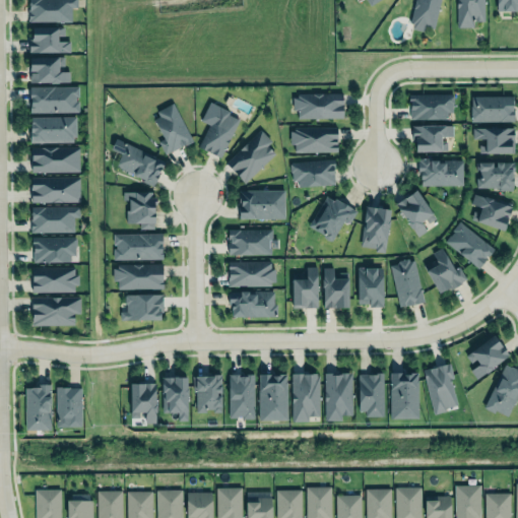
[(30,0),(78,0),(79,8),(73,8),(73,22),(30,23),(30,0)]
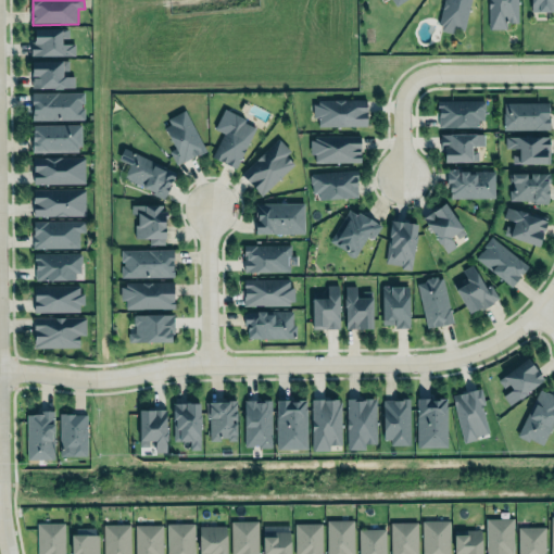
[(455,35),(457,29),(465,32),(473,0),(444,0),(439,25),(443,26),(442,32),(455,35)]
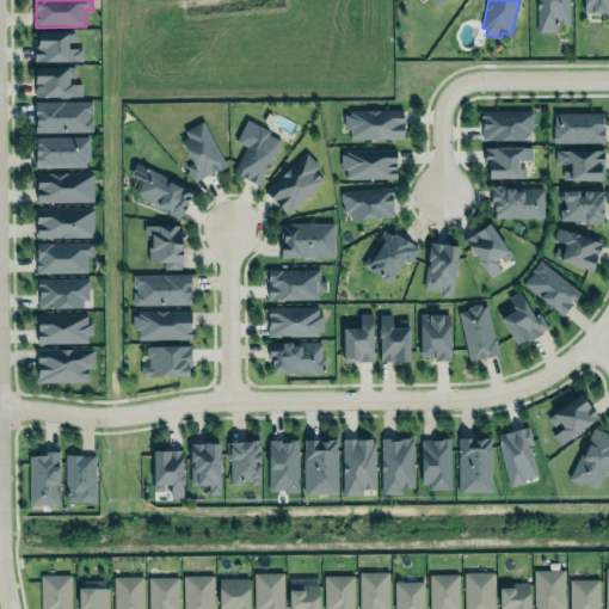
[(571,0),(571,26),(559,26),(558,32),(539,34),(539,0),(571,0)]
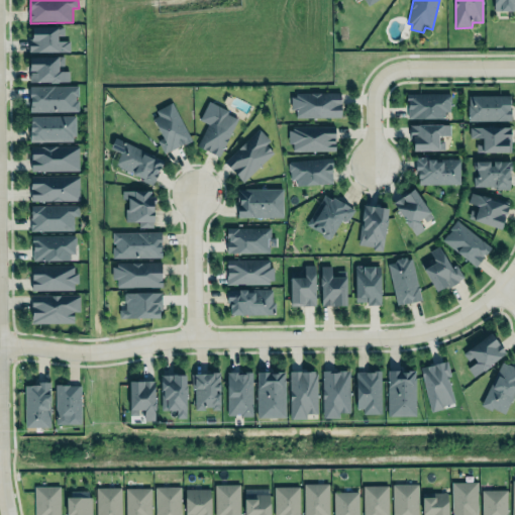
[(514,11),(496,12),(496,0),(514,0),(514,11)]
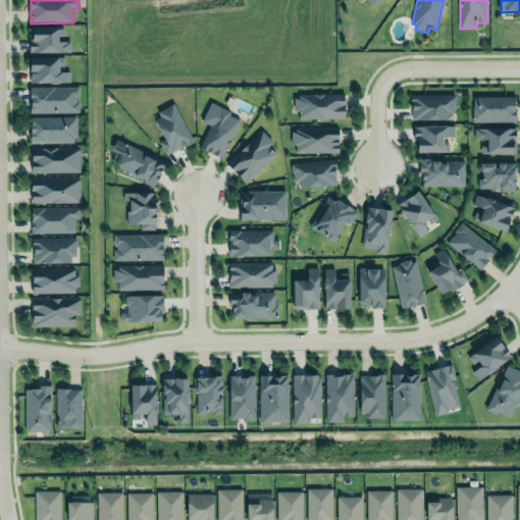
[(66,28),(35,29),(35,39),(34,39),(34,40),(31,40),(31,54),(72,53),(72,41),(60,42),(60,38),(66,37),(66,28)]
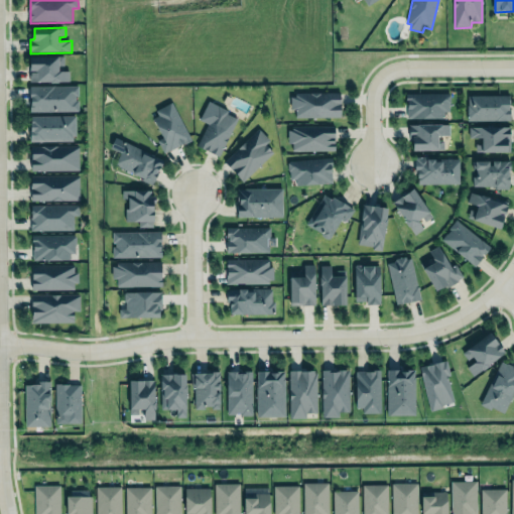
[(31,57),(66,56),(66,67),(59,67),(60,72),(71,72),(71,83),(59,83),(59,84),(51,84),(51,83),(32,83),(31,57)]
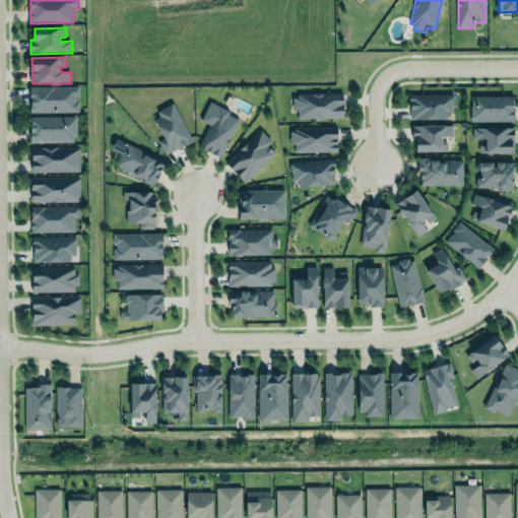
[(80,114),(79,87),(30,89),(31,115),(80,114)]
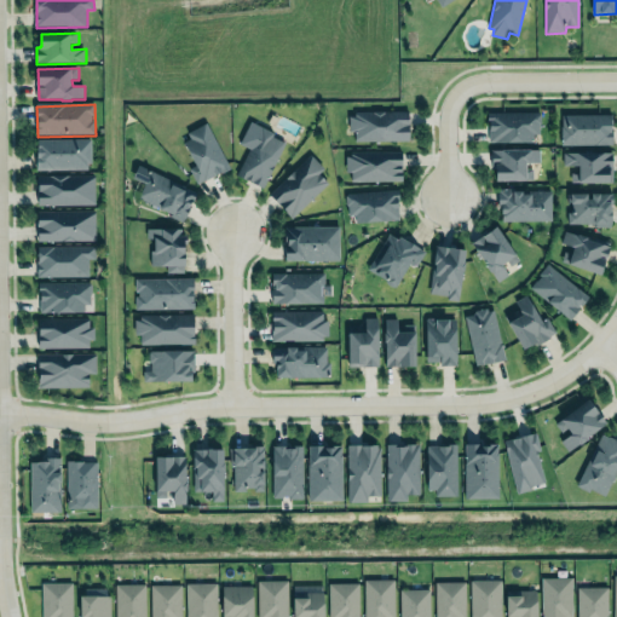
[(489,113),(540,113),(540,114),(541,115),(542,125),(541,125),(541,136),(535,134),(535,145),(490,143),(490,121),(489,120),(489,113)]
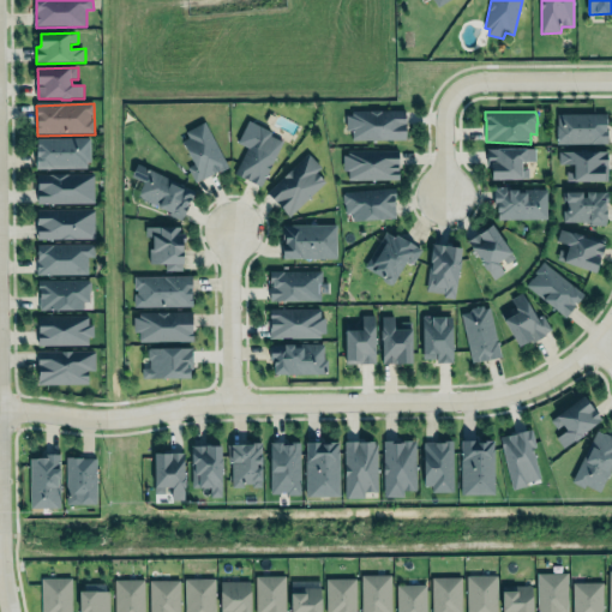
[(353,143),(407,142),(406,113),(347,113),(347,133),(353,133),(353,143)]
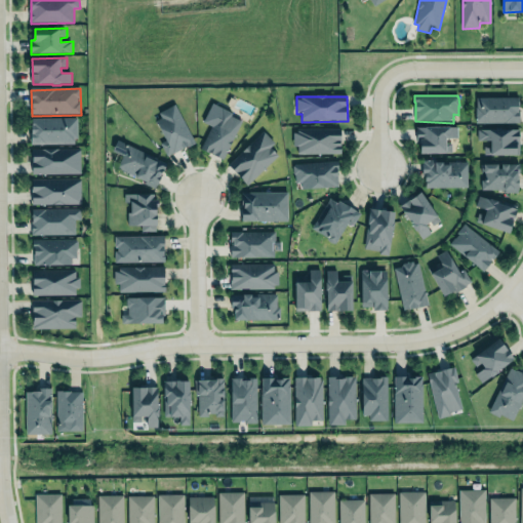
[(478,98),(520,98),(520,107),(519,107),(520,123),(477,123),(477,108),(478,108),(478,98)]
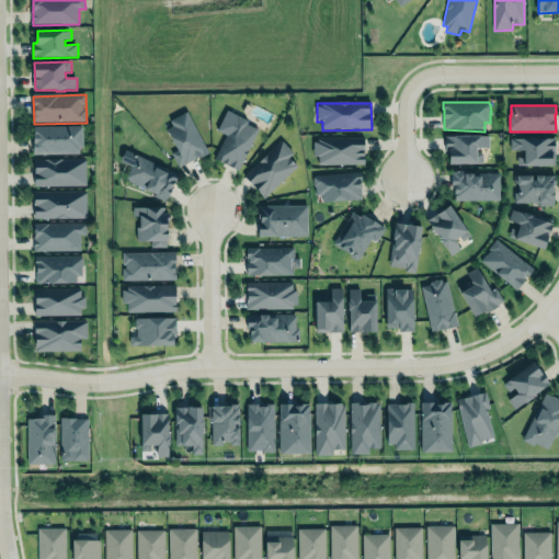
[(225,109),(215,132),(224,136),(214,159),(224,166),(238,172),(259,130),(248,121),(225,109)]
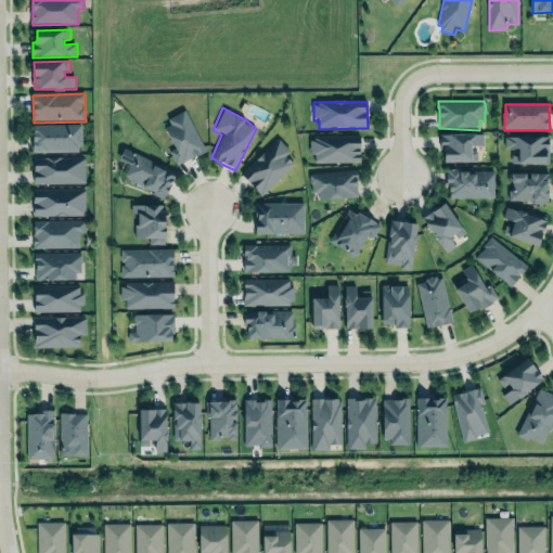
[(177,167),(198,155),(200,156),(209,152),(187,108),(168,119),(170,125),(164,128),(174,146),(168,150),(177,167)]
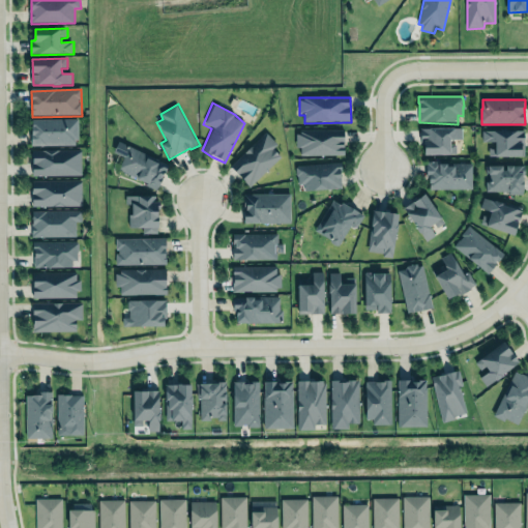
[(79,140),(79,119),(33,120),(32,146),(76,145),(76,140),(79,140)]
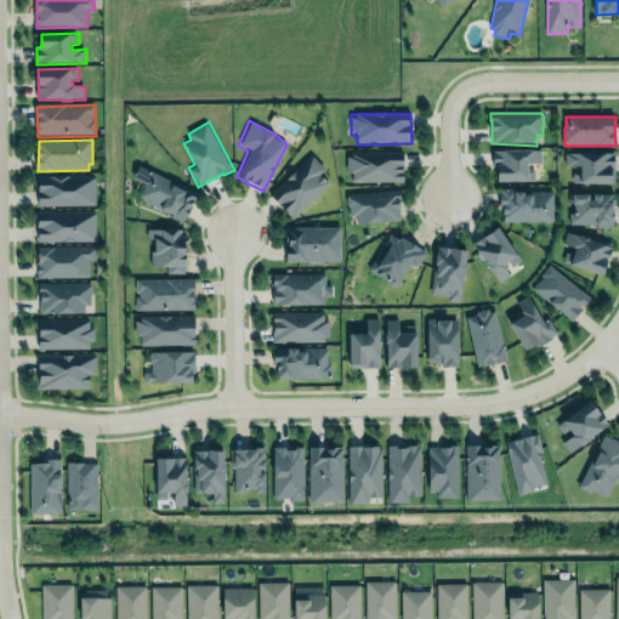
[(494,151),(543,151),(543,164),(529,164),(529,170),(535,170),(537,181),(529,181),(529,182),(499,182),(499,166),(494,168),(494,151)]
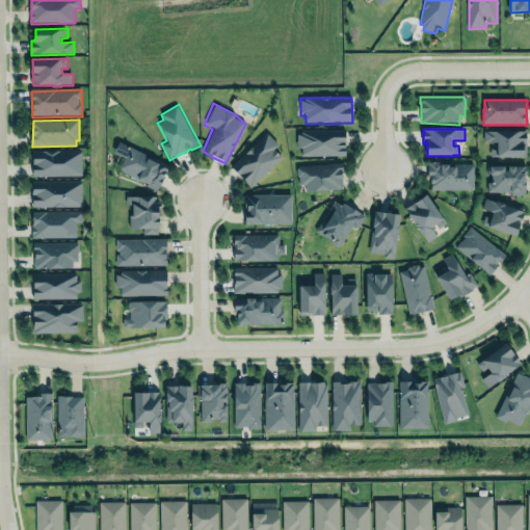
[(302,131),(346,131),(347,156),(302,156),(302,149),(298,149),(298,135),(302,135),(302,131)]
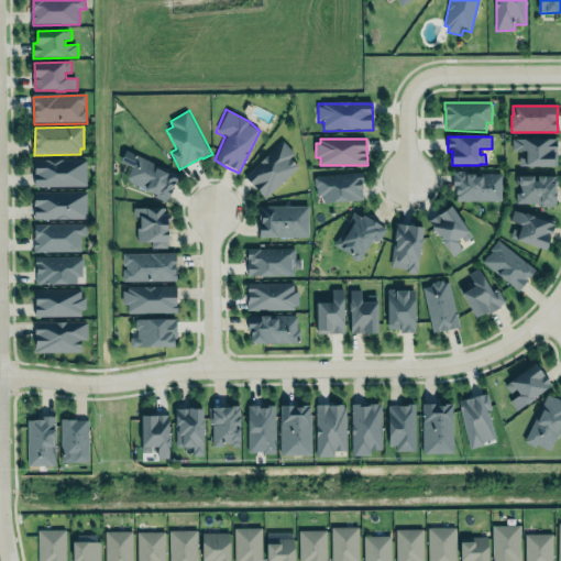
[(514,139),(559,140),(558,166),(556,166),(556,168),(527,167),(527,166),(520,166),(520,157),(528,157),(528,152),(514,152),(514,139)]
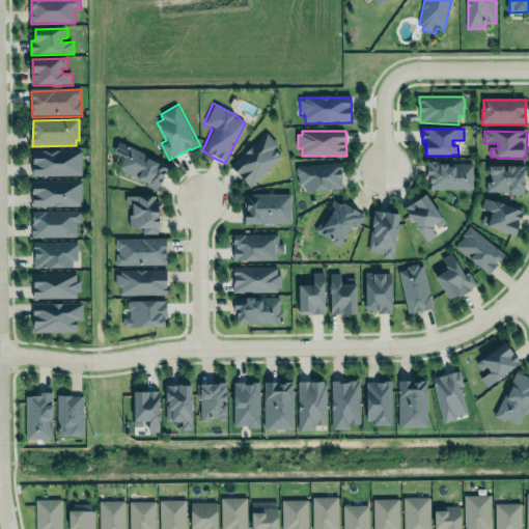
[(267,133),(279,145),(275,149),(282,158),(251,188),(232,167),(267,133)]
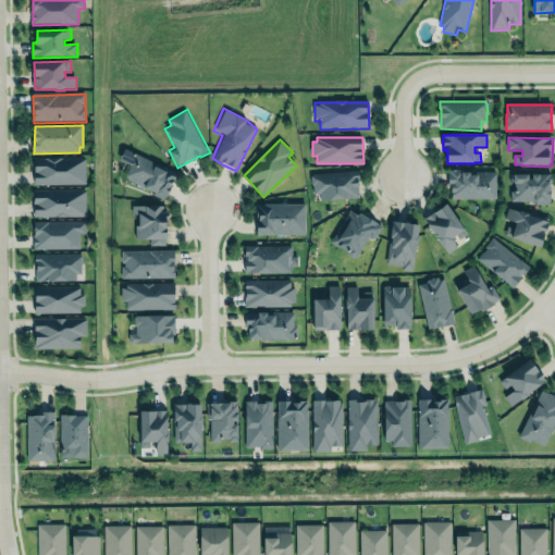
[(124,181),(167,200),(179,174),(136,156),(133,163),(124,181)]
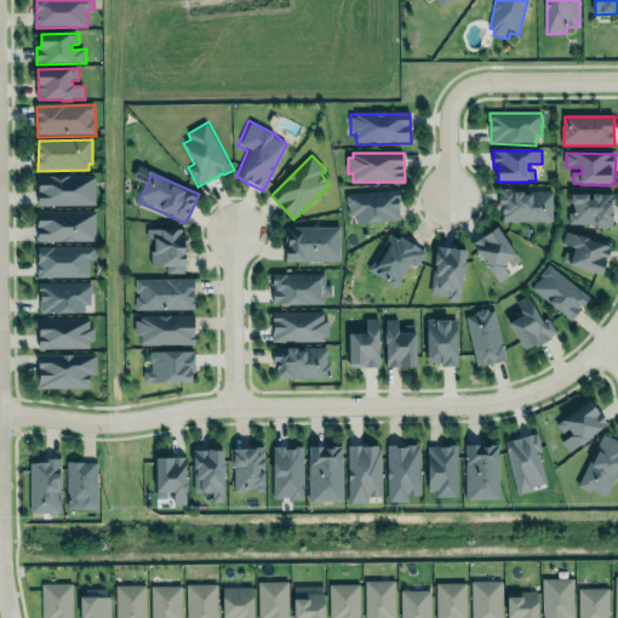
[(39,207),(96,207),(96,177),(38,177),(39,207)]
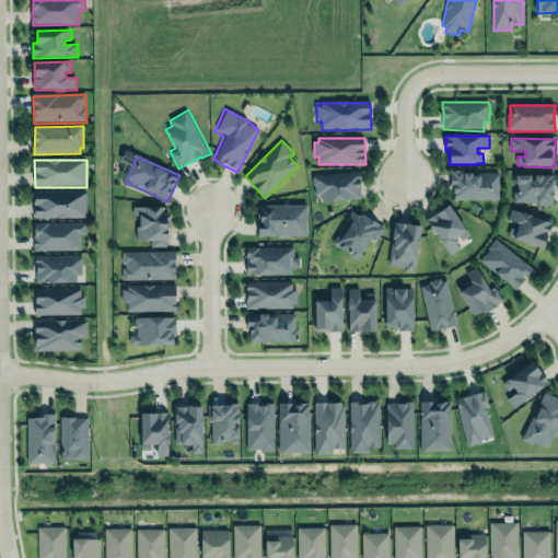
[(452,171),(467,171),(467,173),(499,173),(500,200),(455,200),(455,195),(454,195),(454,185),(452,185),(452,171)]
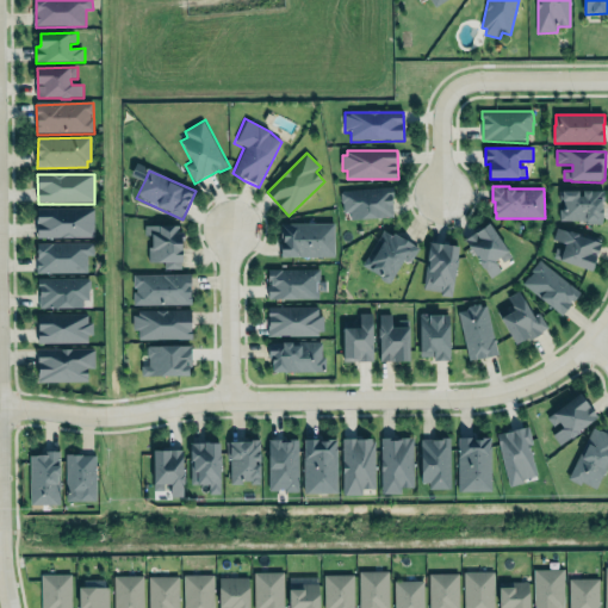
[(341,191),(394,187),(395,198),(394,198),(395,217),(363,221),(352,221),(351,213),(345,213),(343,204),(342,203),(341,191)]
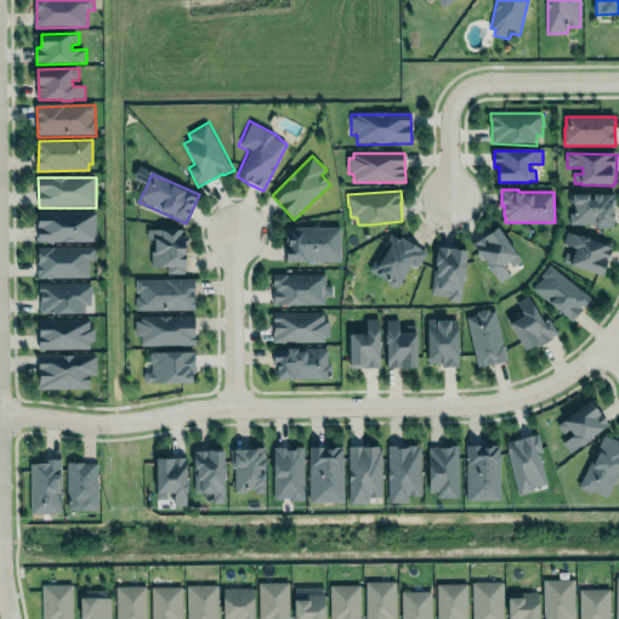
[(571,196),(590,196),(590,200),(595,200),(595,196),(617,196),(617,206),(614,206),(615,226),(614,226),(614,228),(597,228),(597,226),(572,225),(571,214),(574,214),(574,206),(573,205),(571,205),(571,196)]
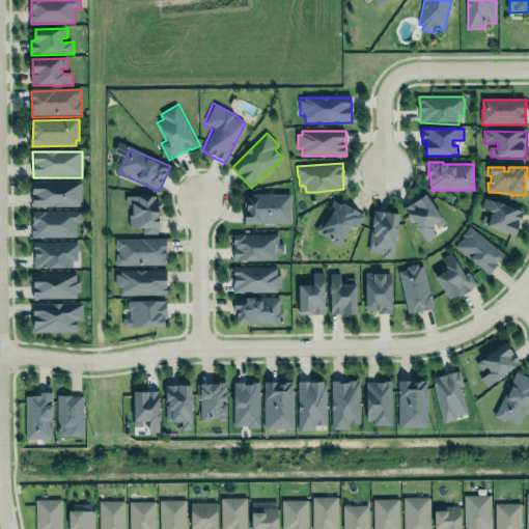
[(33,182),(82,182),(83,206),(33,207),(34,194),(33,194),(33,182)]
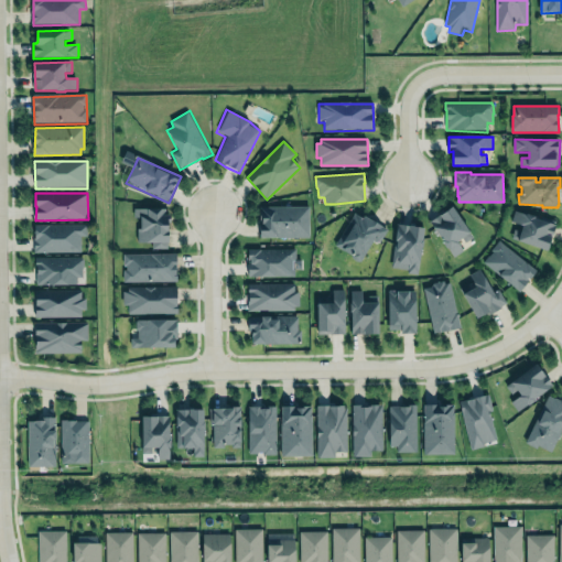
[(431,222),(453,206),(474,238),(466,244),(463,239),(457,242),(464,251),(455,258),(449,248),(447,249),(443,244),(444,242),(431,222)]
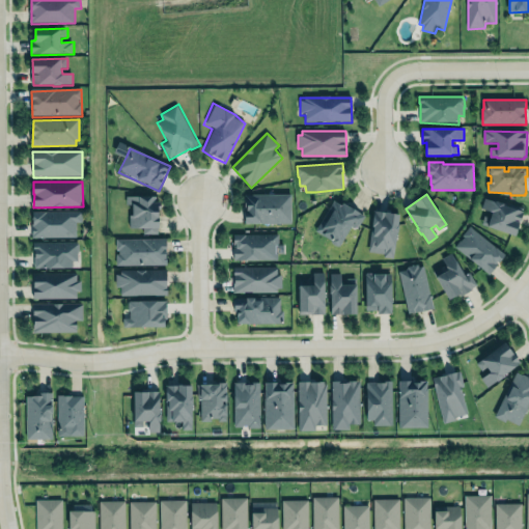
[(246,195),(293,195),(293,223),(246,223),(246,195)]
